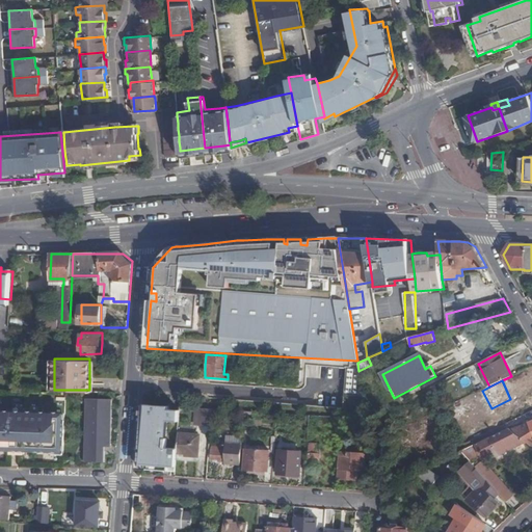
[(113,396),(87,395),(85,458),(105,459),(106,444),(111,444),(112,427),(113,396)]
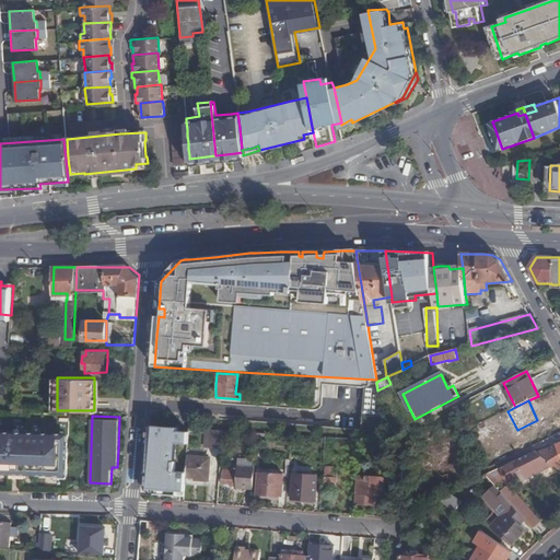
[(179,429),(152,427),(147,490),(155,491),(155,494),(165,496),(173,496),(174,491),(186,492),(187,477),(187,474),(176,473),(177,461),(176,461),(177,443),(189,444),(190,432),(178,432),(179,429)]
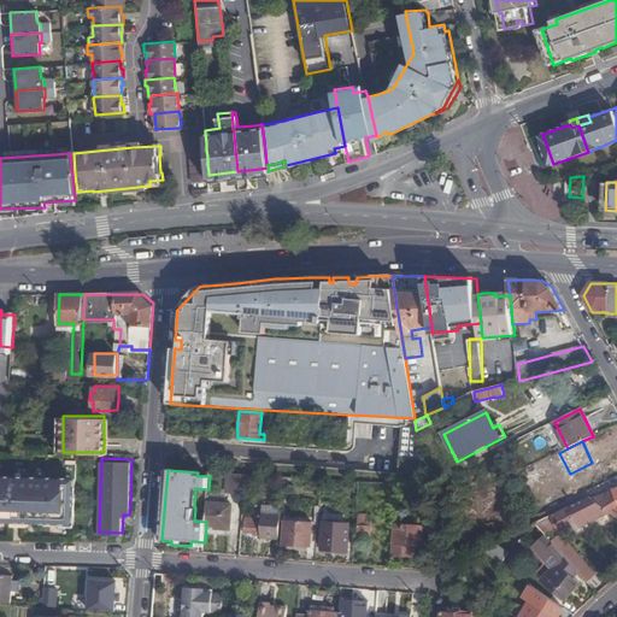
[(236,475),(228,474),(227,492),(235,493),(236,475)]
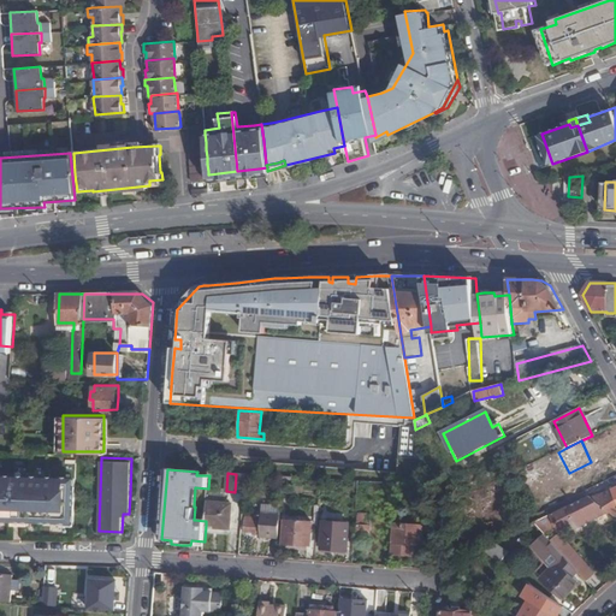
[(72,514),(77,513),(78,484),(73,484),(73,477),(0,474),(0,517),(18,519),(72,520),(72,514)]
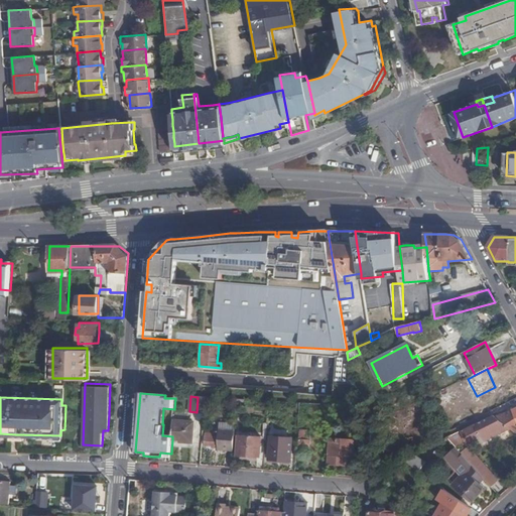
[(197,412),(206,413),(207,402),(207,398),(198,397),(197,412)]
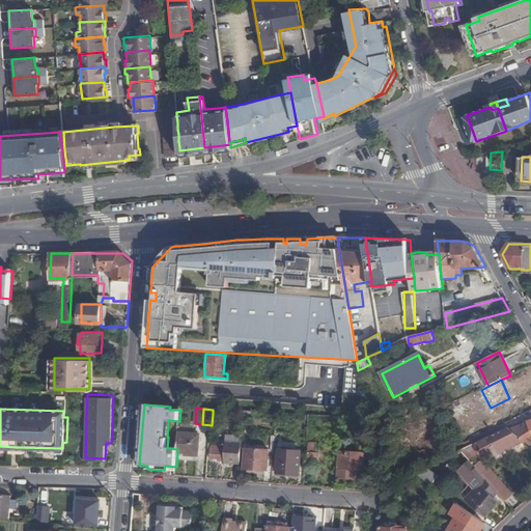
[(530,419),(510,429),(525,441),(527,443),(530,441),(530,419)]
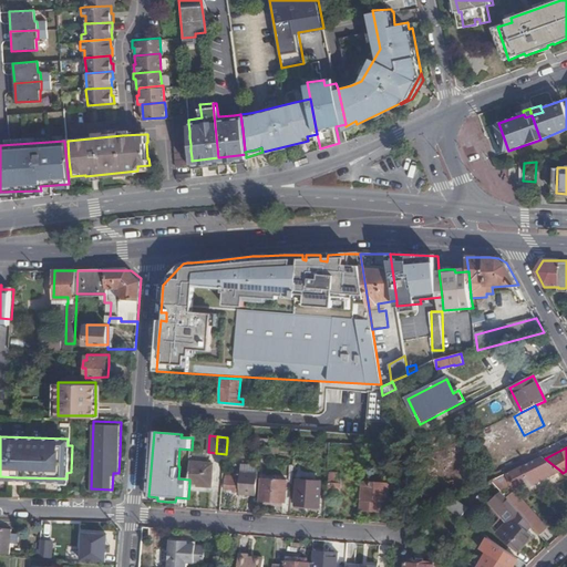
[(506,475),(511,483),(512,484),(526,477),(531,485),(560,471),(545,459),(543,456),(506,475)]
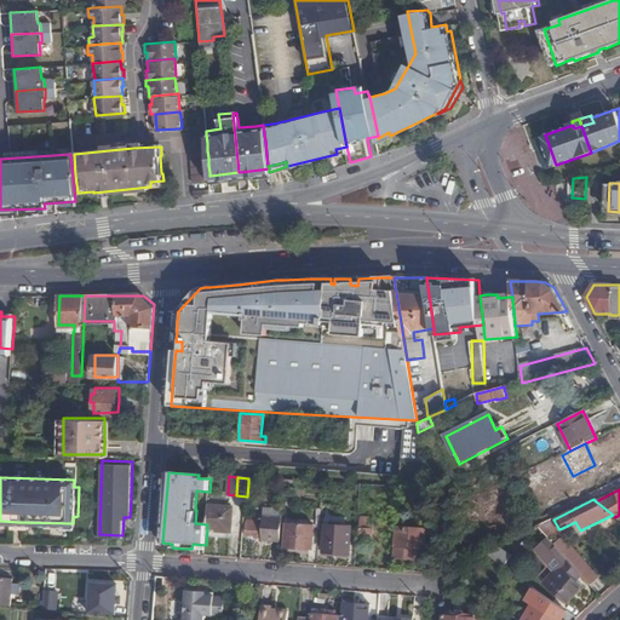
[(234,507),(208,506),(207,524),(207,528),(214,528),(214,532),(222,533),(231,533),(234,507)]
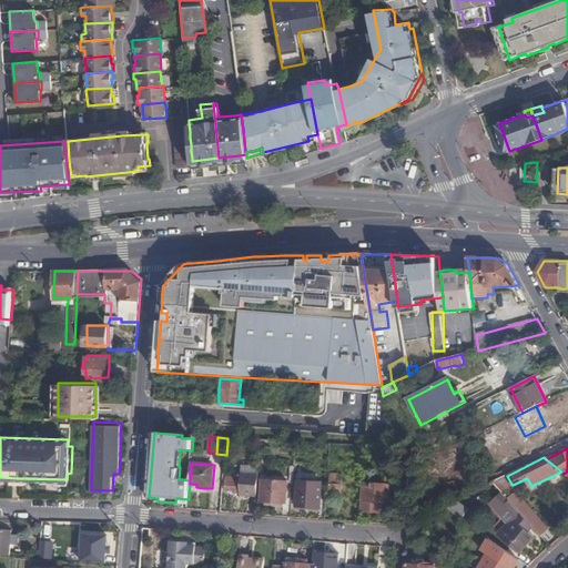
[(242,495),(257,496),(260,475),(242,473),(242,476),(227,475),(225,490),(234,492),(234,493),(241,493),(241,495),(242,495)]
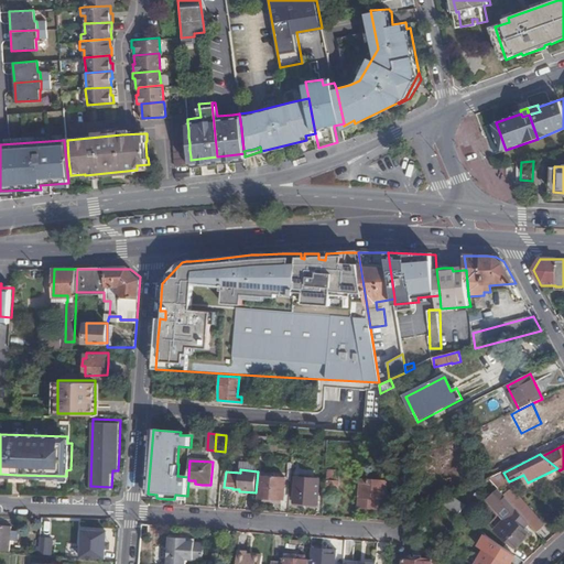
[(340,473),(329,473),(327,499),(334,500),(339,500),(340,483),(339,483),(340,473)]
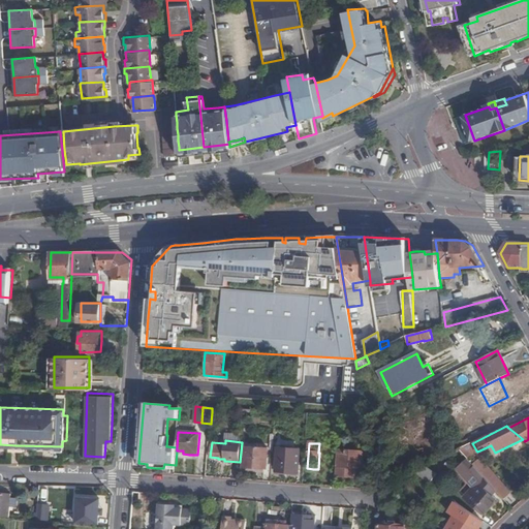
[(468,459),(471,456),(476,450),(472,443),(465,446),(460,449),(468,459)]
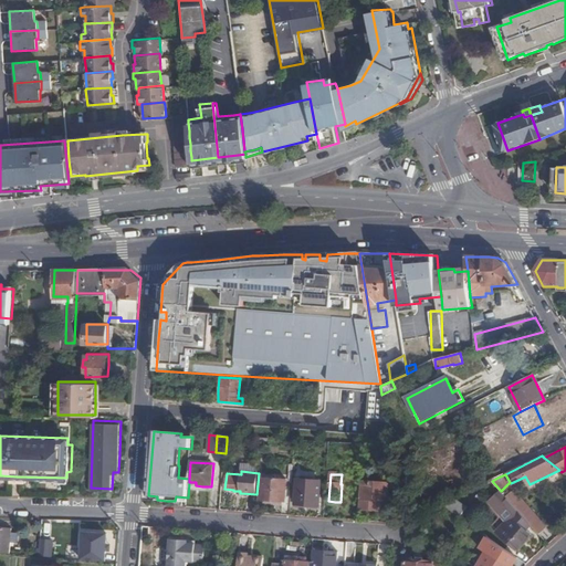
[(286,492),(287,480),(263,478),(262,490),(265,490),(264,501),(273,502),(283,503),(284,492),(286,492)]
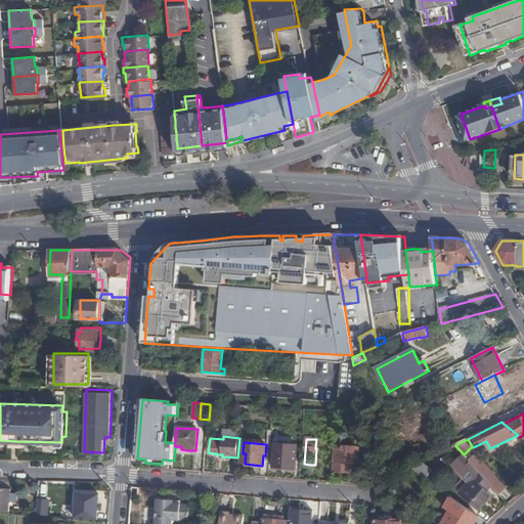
[(297,446),(275,445),(274,468),(285,469),(296,470),(297,446)]
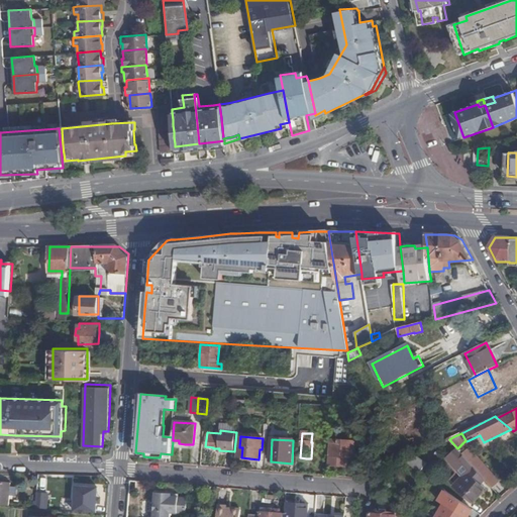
[(356,442),(331,440),(329,457),(331,457),(330,467),(341,468),(347,468),(347,458),(355,458),(356,442)]
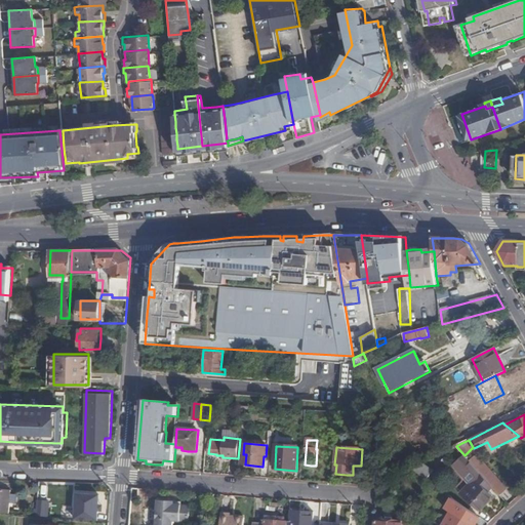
[(479,465),(468,452),(465,455),(479,472),(485,466),(482,462),(479,465)]
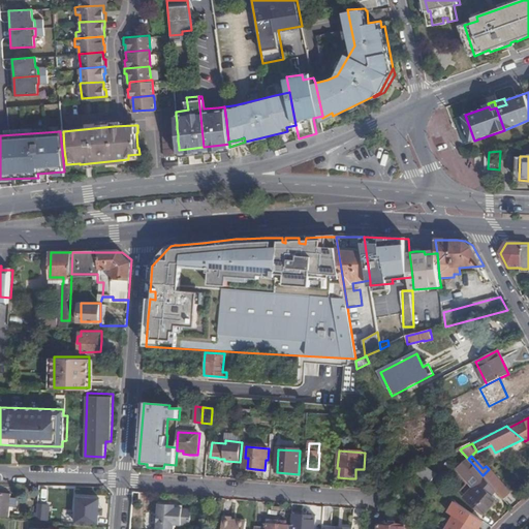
[(437,475),(426,466),(413,472),(430,485),(437,475)]
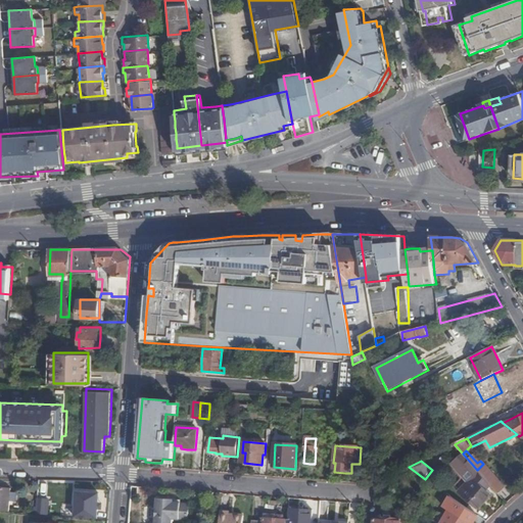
[(483,464),(477,470),(478,471),(491,485),(498,493),(505,488),(483,464)]
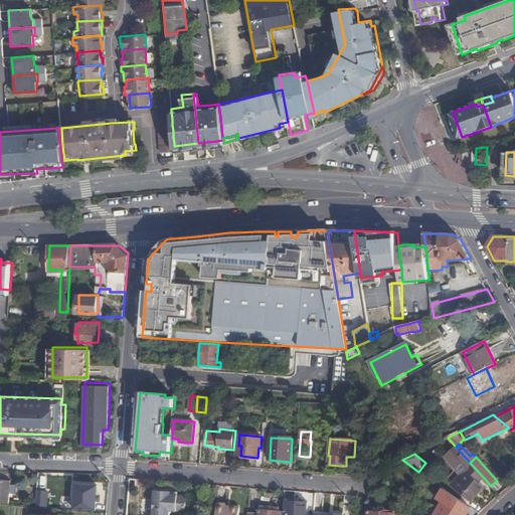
[(466,479),(457,489),(471,501),(485,486),(480,482),(484,478),(471,464),(465,471),(469,475),(466,479)]
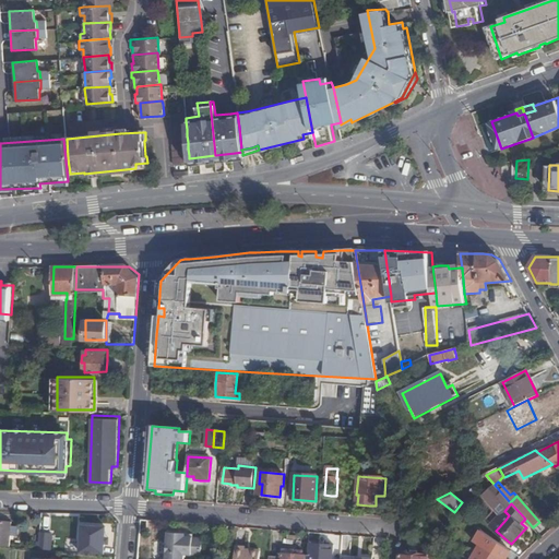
[(492,526),(496,531),(506,520),(501,516),(492,526)]
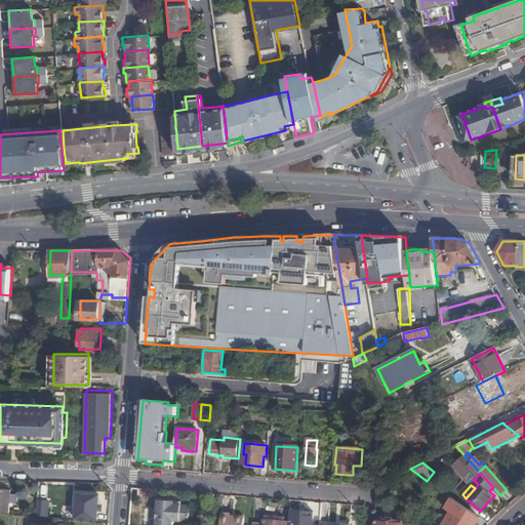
[(0,487),(0,511),(11,512),(12,501),(17,501),(18,492),(12,492),(13,488),(0,487)]
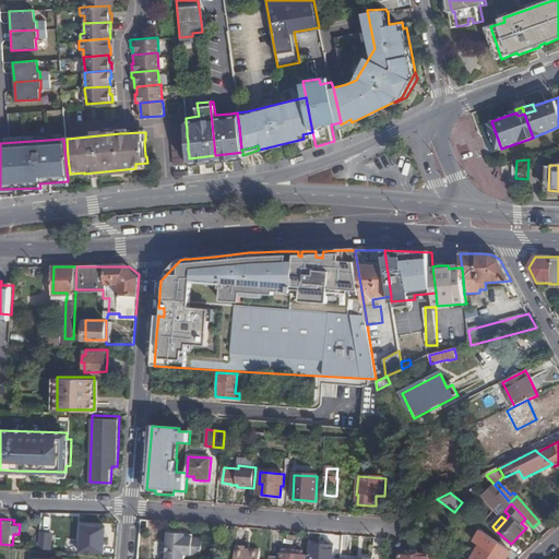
[(84,523),(82,550),(104,551),(105,542),(109,542),(109,537),(106,536),(107,525),(84,523)]
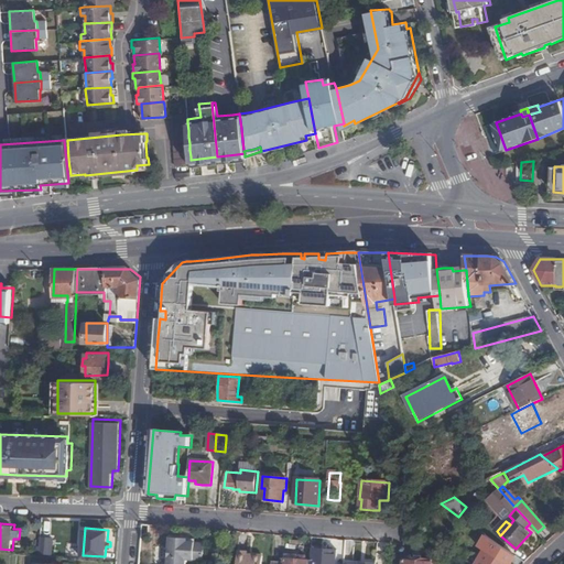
[(53,537),(41,535),(40,552),(52,553),(53,537)]
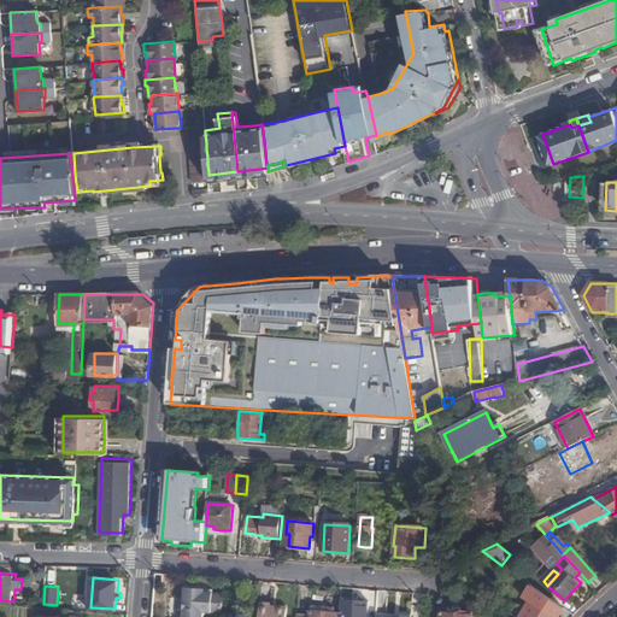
[(529,601),(519,616),(560,616),(559,616),(563,609),(532,586),(523,598),(529,601)]
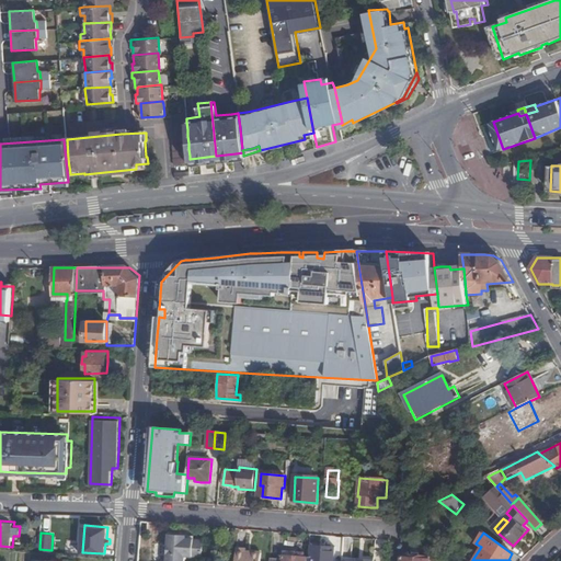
[(169,550),(168,560),(185,560),(186,558),(203,560),(205,541),(195,540),(187,540),(187,538),(170,536),(169,550)]
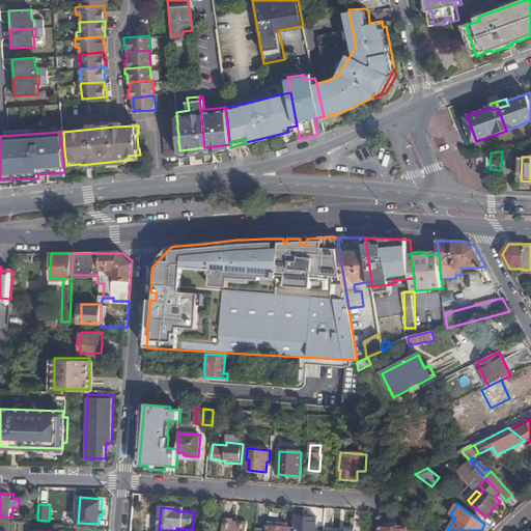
[(420,511),(417,515),(435,526),(437,522),(420,511)]
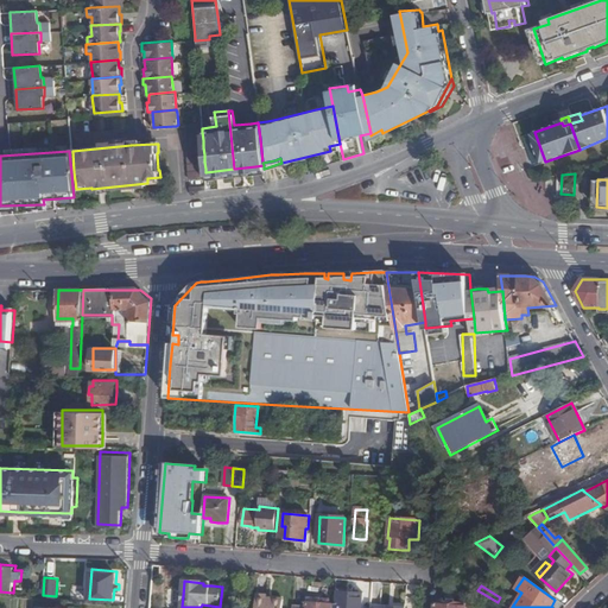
[(353,594),(339,593),(336,607),(361,607),(363,595),(353,594)]
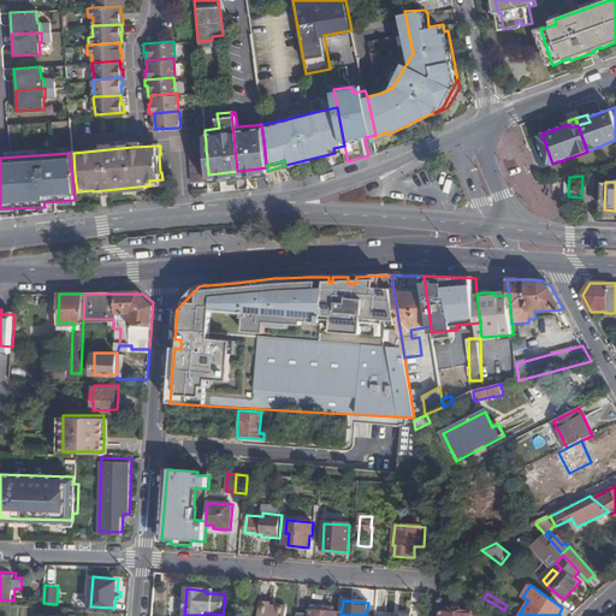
[(270,604),(259,603),(258,615),(286,615),(288,609),(274,608),(270,608),(270,604)]
